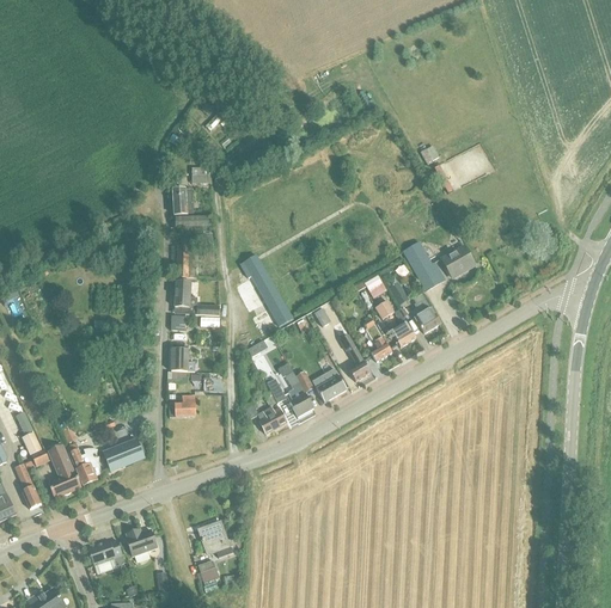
[(221,108),(205,122),(212,130),(228,115),(221,108)]
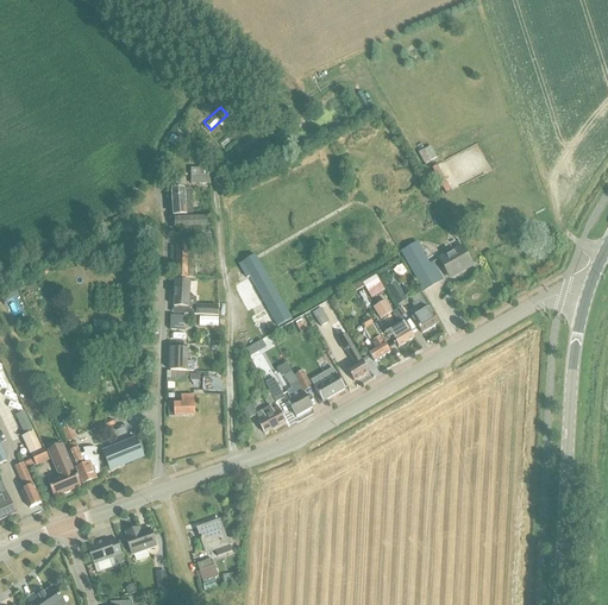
[(165,140),(173,144),(181,130),(174,126),(165,140)]
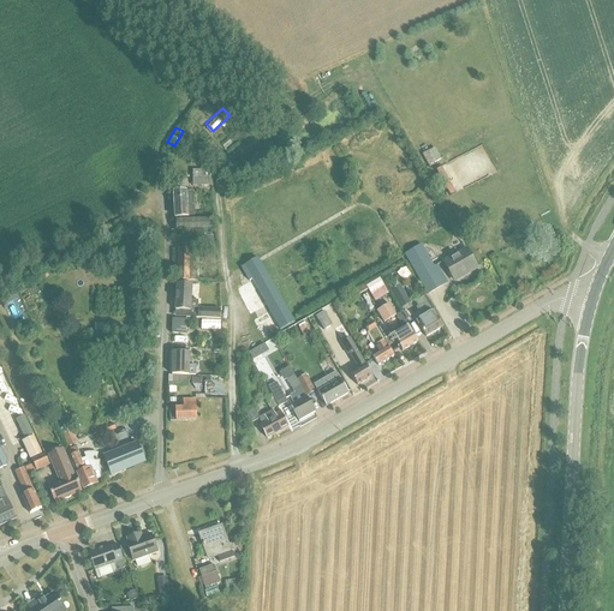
[(191,183),(208,183),(208,167),(191,166),(191,183)]
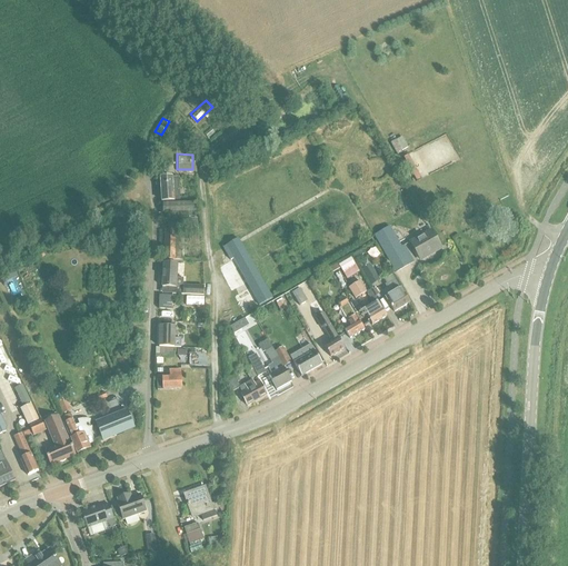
[(160,175),(162,199),(179,198),(178,174),(160,175)]
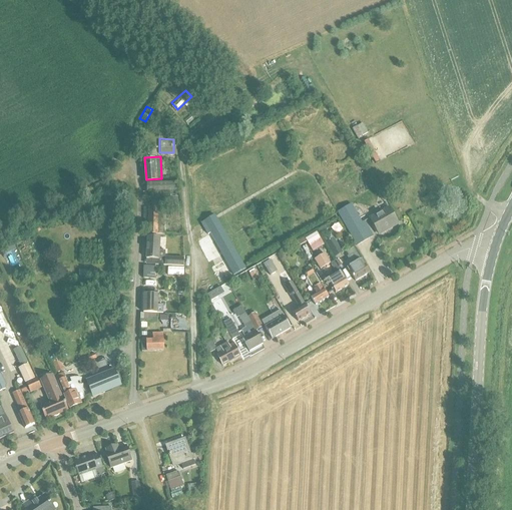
[(145,181),(146,190),(176,190),(176,180),(145,181)]
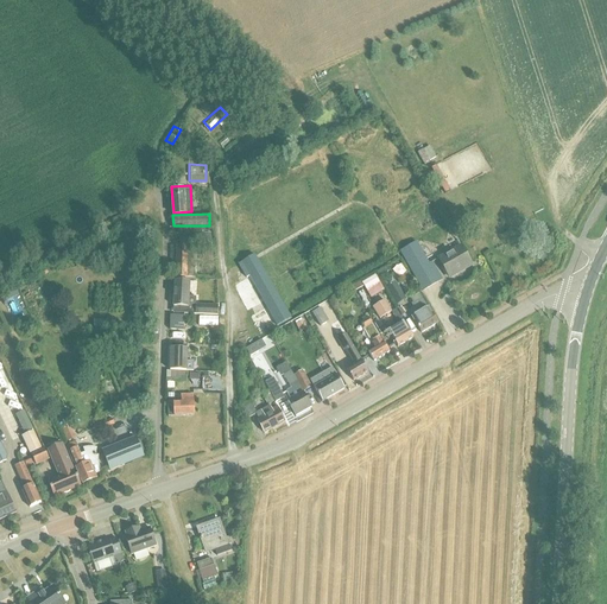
[(416,240),(399,248),(422,287),(441,277),(431,259),(428,260),(416,240)]
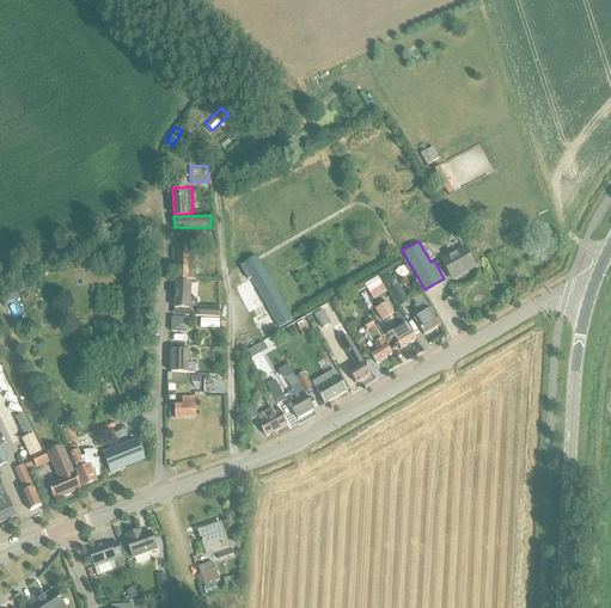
[(196,277),(196,245),(177,244),(176,277),(196,277)]
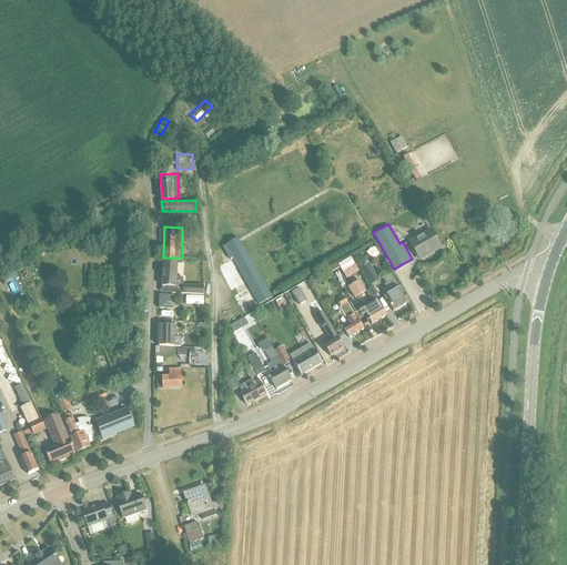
[(415,235),(408,240),(417,255),(429,249),(431,251),(439,245),(428,228),(415,235)]
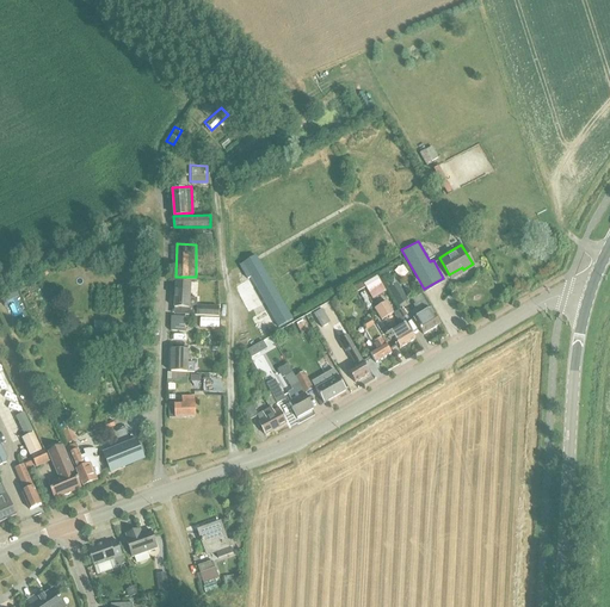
[(233,284),(260,334),(291,317),(254,253),(239,262),(247,277),(233,284)]
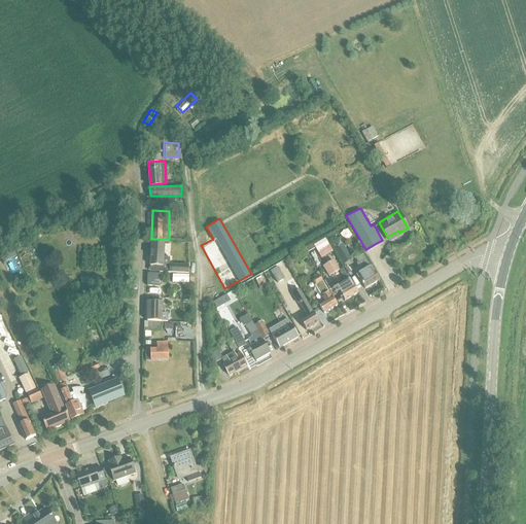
[(312,243),(320,255),(331,249),(323,236),(312,243)]
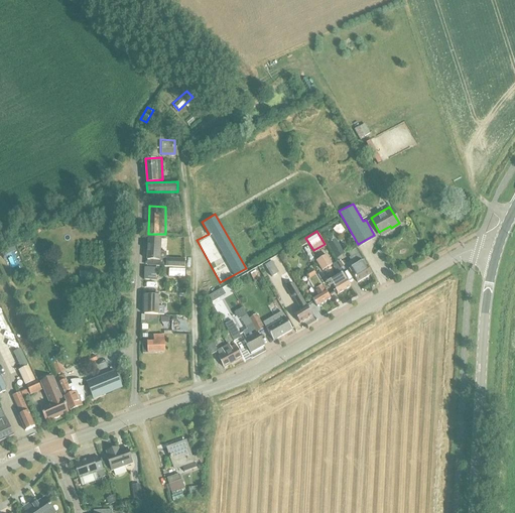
[(148,237),(147,258),(156,258),(156,264),(165,265),(165,264),(183,265),(184,258),(165,257),(165,249),(159,249),(160,237),(148,237)]
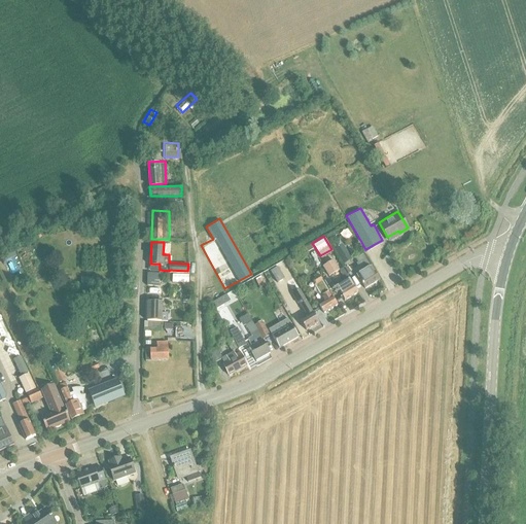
[(335,247),(343,260),(349,257),(342,243),(335,247)]
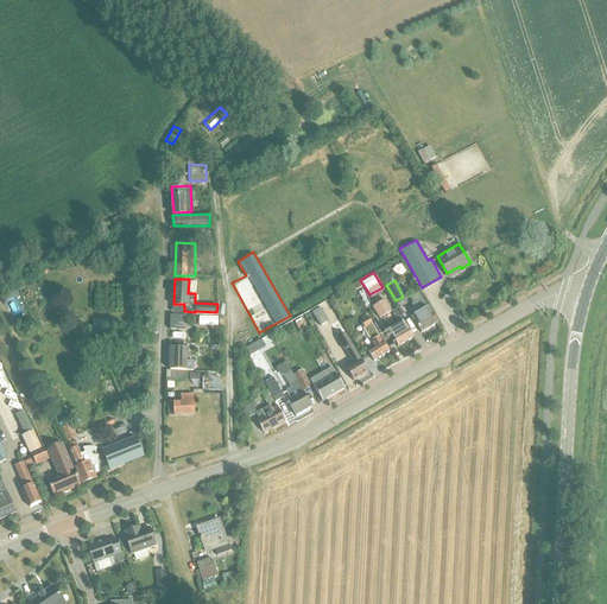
[(436,320),(418,291),(410,296),(412,300),(411,300),(417,310),(411,313),(415,320),(421,330),(436,320)]
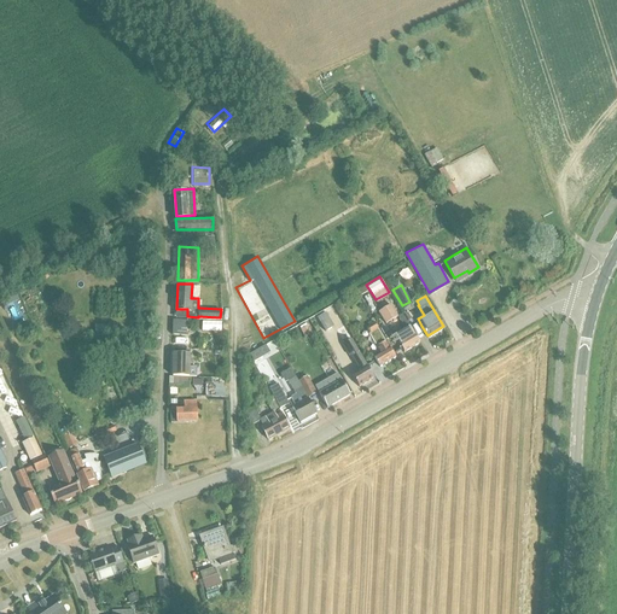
[(378,310),(385,322),(397,315),(390,303),(378,310)]
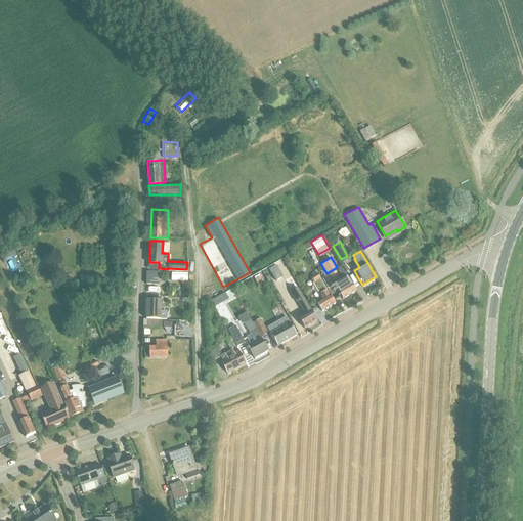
[(268,267),(275,279),(282,275),(275,263),(268,267)]
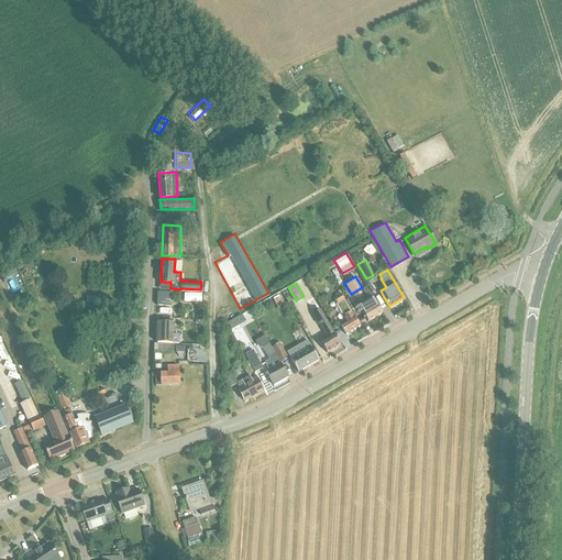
[(361,286),(368,299),(359,305),(367,320),(382,311),(365,284),(361,286)]
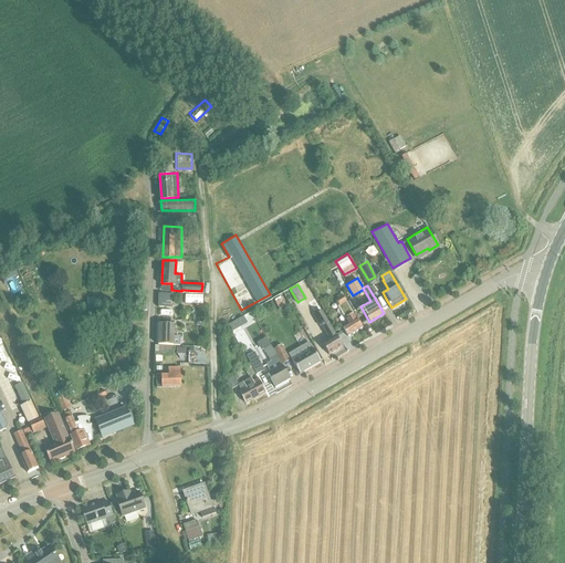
[(158,291),(158,304),(170,304),(170,291),(158,291)]
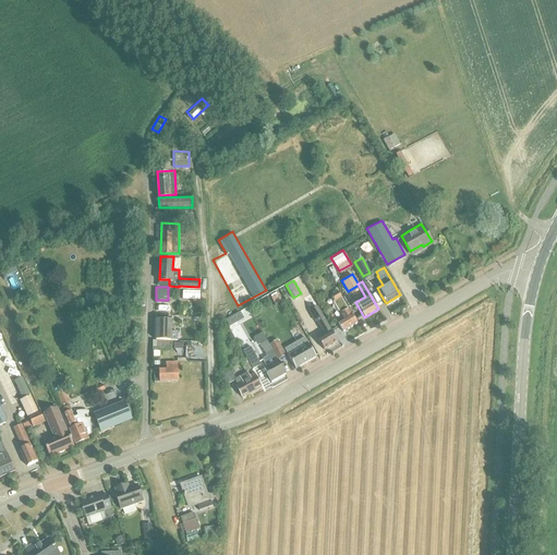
[(277,301),(283,298),(279,290),(273,294),(277,301)]
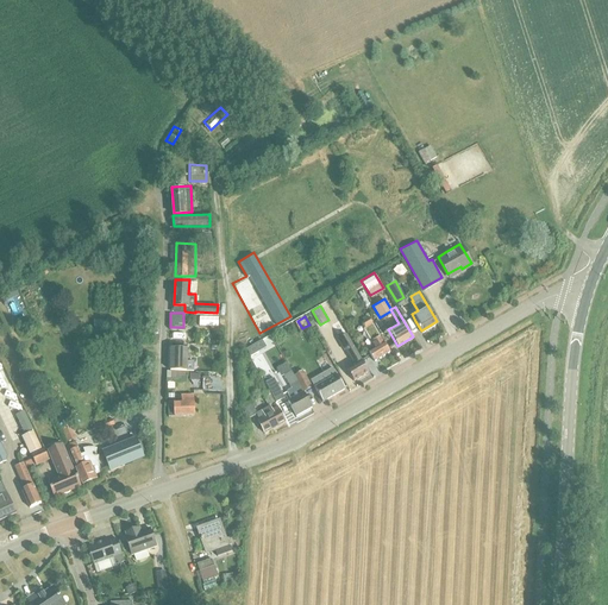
[(362,326),(375,346),(369,350),(374,359),(389,350),(369,316),(361,321),(363,326),(362,326)]
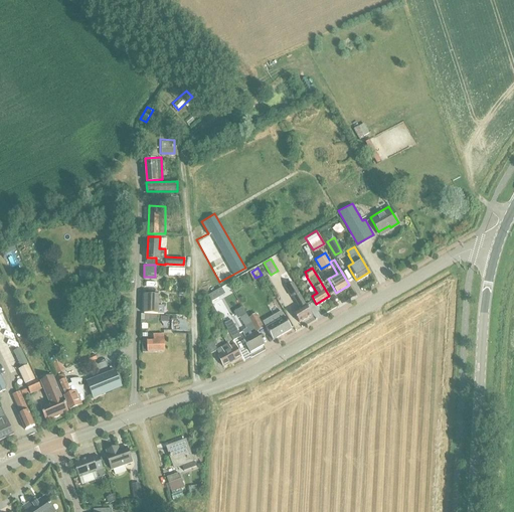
[(297,308),(293,311),(298,321),(311,313),(292,281),(290,283),(288,280),(284,282),(286,285),(291,293),(298,303),(295,305),(297,308)]
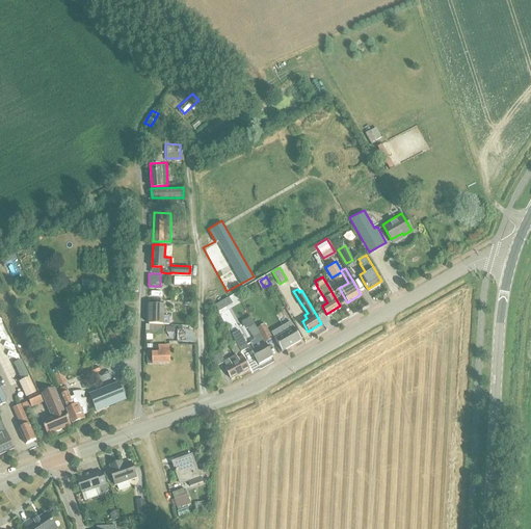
[(237,291),(217,298),(220,307),(240,299),(237,291)]
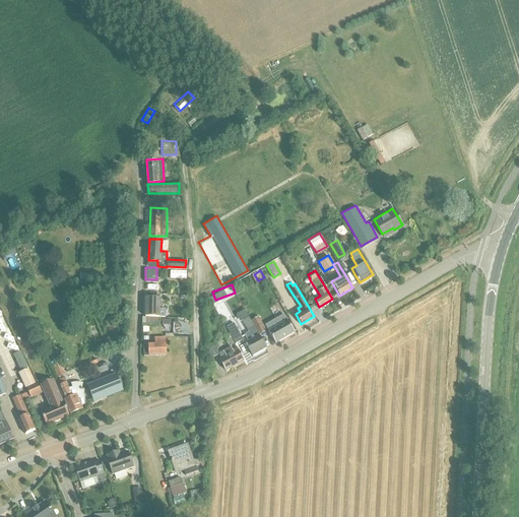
[(145,315),(159,315),(159,296),(146,296),(145,315)]
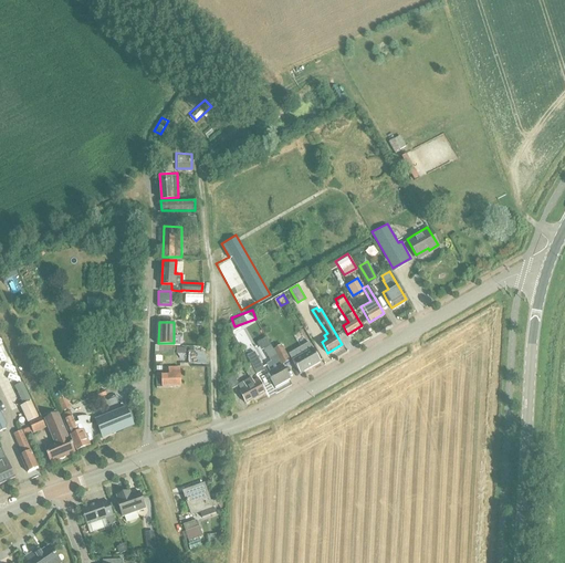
[(251,340),(244,323),(234,327),(240,344),(251,340)]
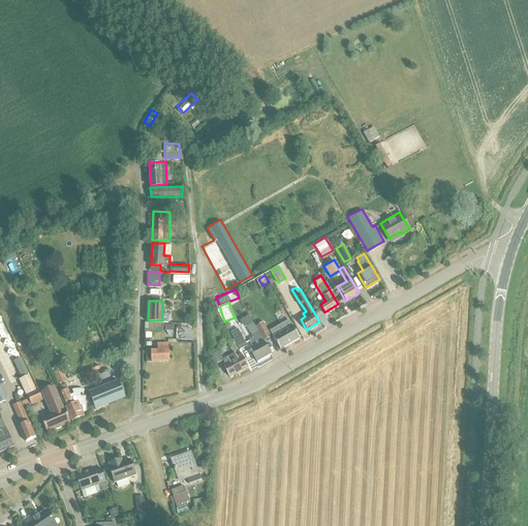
[(288,318),(270,329),(280,347),(299,337),(288,318)]
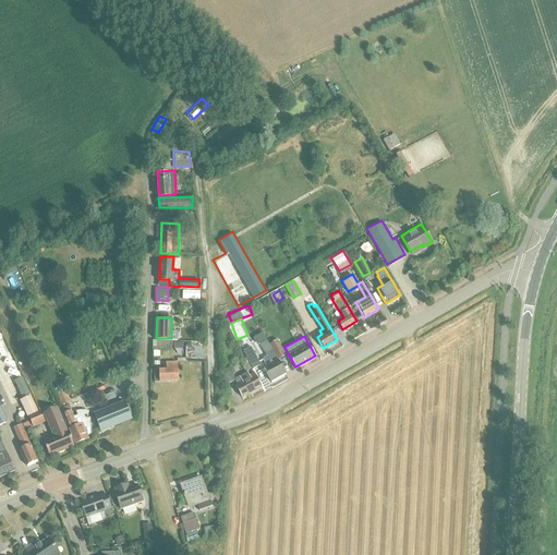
[(285,371),(273,348),(267,337),(263,339),(262,340),(262,342),(262,344),(266,353),(262,356),(266,363),(263,365),(270,378),(285,371)]
